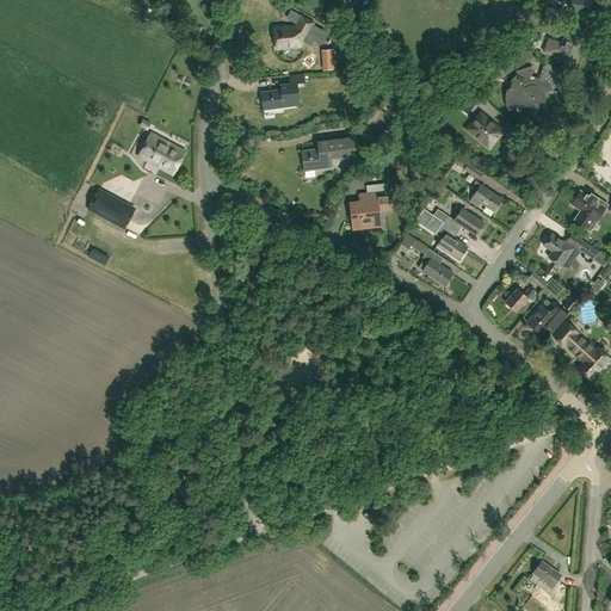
[(587,14),(588,0),(563,0),(572,1),(569,11),(587,14)]
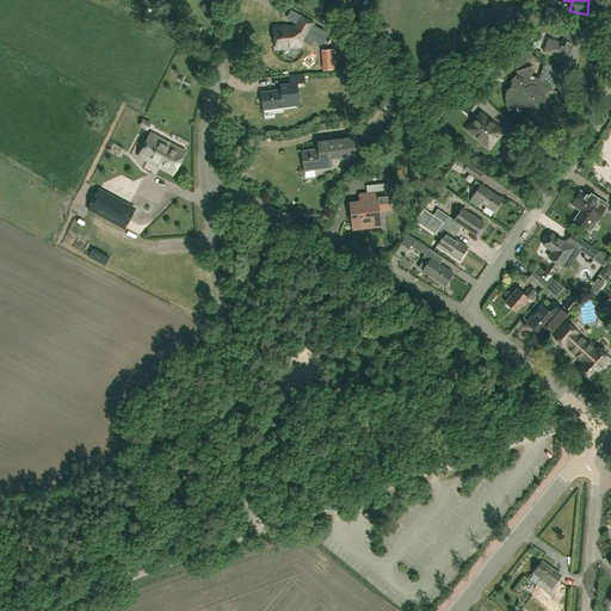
[(565,20),(565,18),(566,10),(545,6),(544,17),(565,20)]
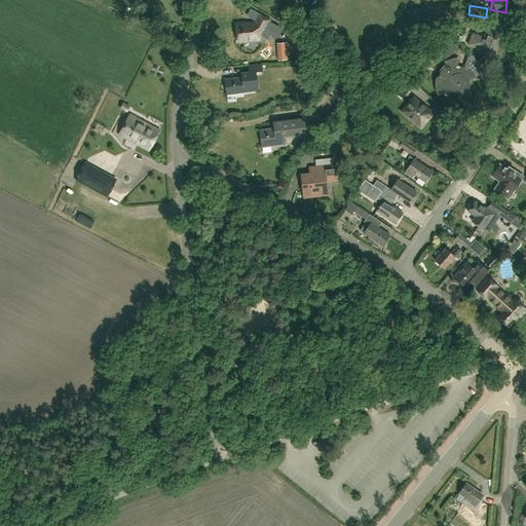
[(269,22),(270,20),(259,13),(254,23),(247,24),(246,23),(235,24),(237,41),(259,39),(264,31),(277,38),(283,29),(269,22)]
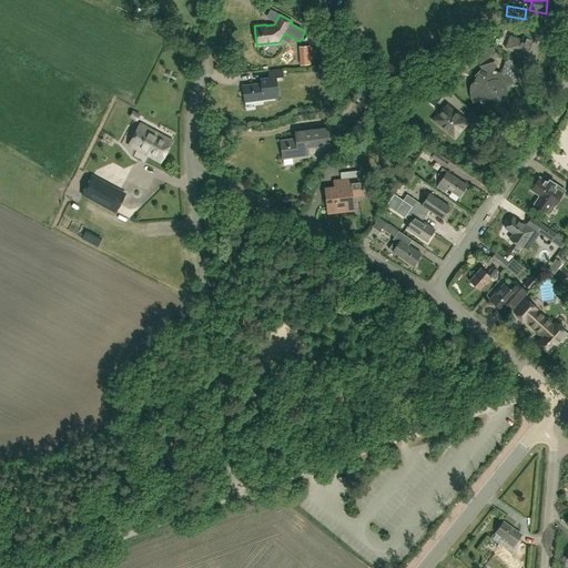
[(506,49),(518,53),(535,60),(543,37),(540,36),(544,28),(535,24),(528,24),(523,41),(510,36),(506,49)]
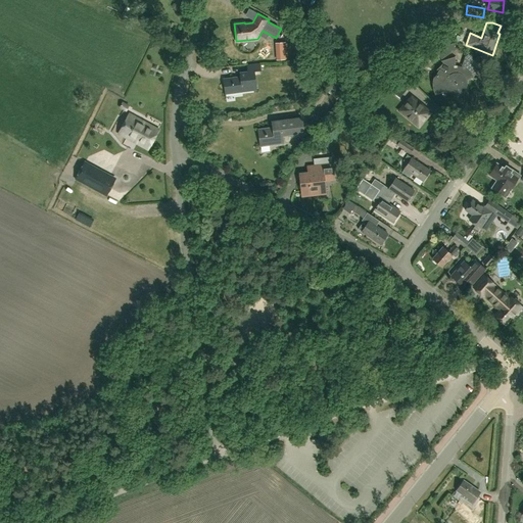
[(469,70),(464,67),(461,66),(455,65),(455,57),(450,58),(442,60),(443,63),(438,69),(440,70),(436,78),(438,79),(439,94),(447,89),(450,92),(454,93),(458,93),(461,92),(463,90),(465,87),(466,84),(465,81),(473,77),(471,74),(469,70)]
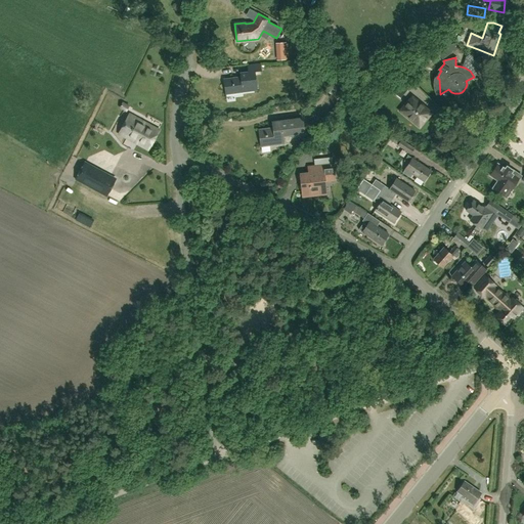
[(241,77),(223,79),(225,94),(243,92),(243,89),(256,88),(256,90),(257,90),(257,88),(255,72),(261,71),(260,64),(248,67),(248,72),(239,73),(241,77)]
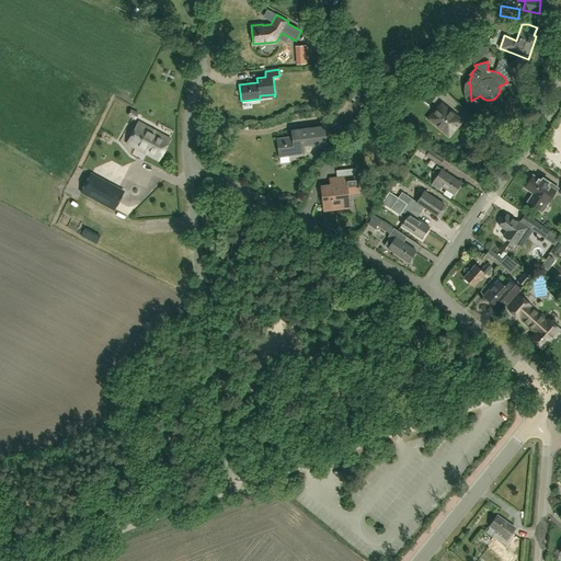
[(423,92),(419,98),(428,105),(433,100),(443,89),(432,80),(423,92)]
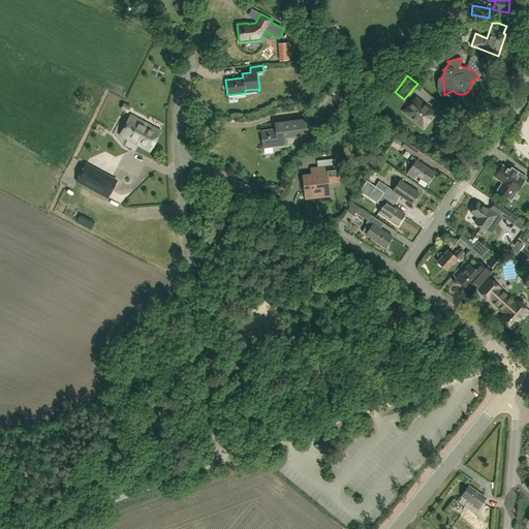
[(340,105),(355,95),(349,87),(347,88),(334,97),(340,105)]
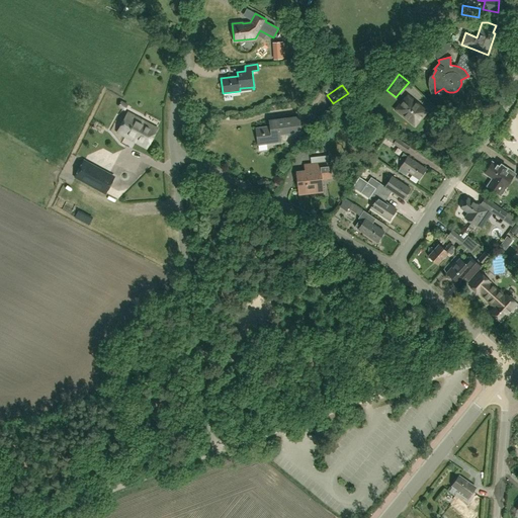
[(245,92),(228,95),(230,104),(246,100),(245,92)]
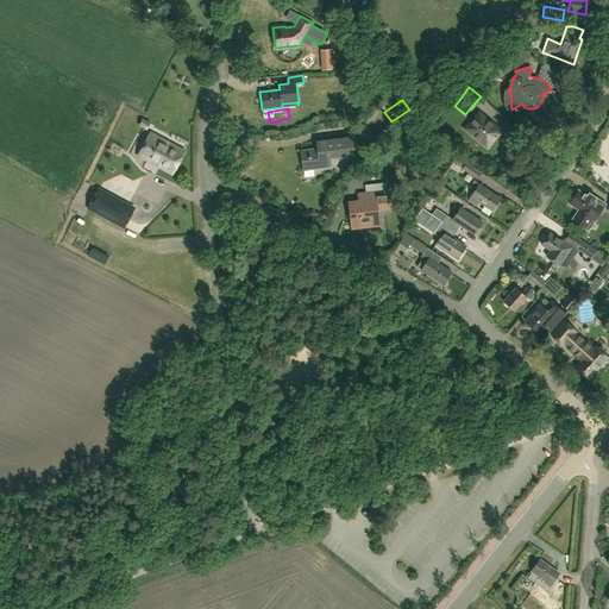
[(488,148),(502,131),(478,112),(465,129),(488,148)]
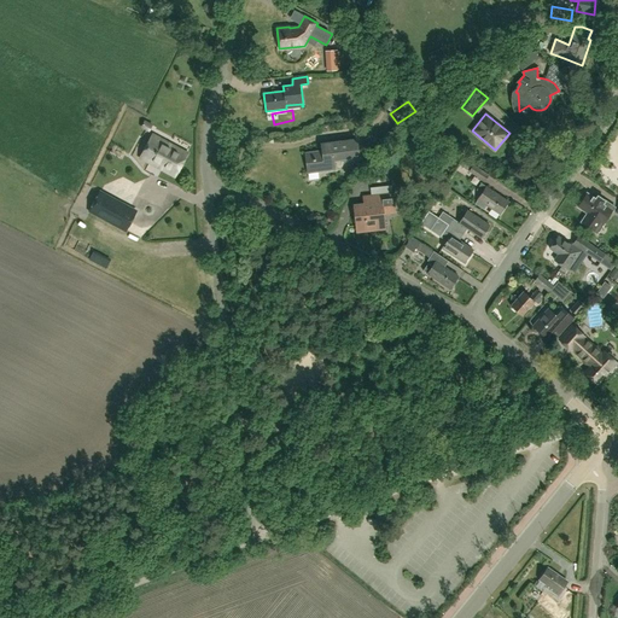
[(407,127),(409,128),(415,133),(421,126),(413,120),(407,127)]
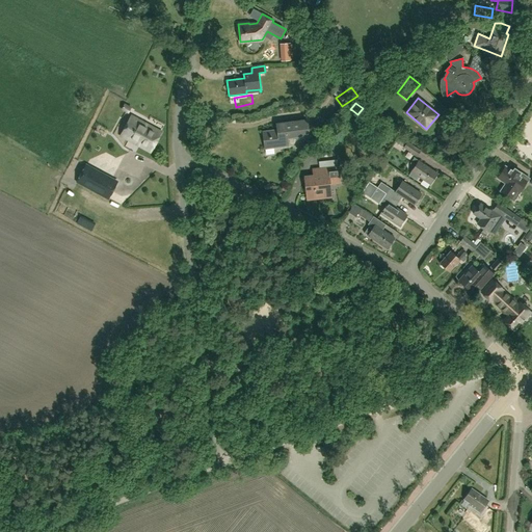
[(153,153),(163,133),(132,117),(122,137),(153,153)]
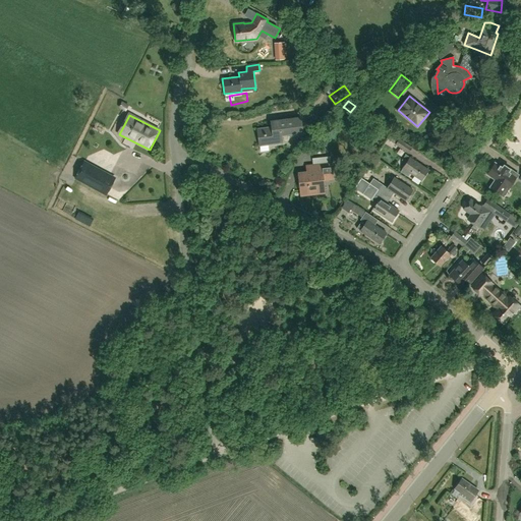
[(281,134),(302,131),(300,117),(271,121),(272,127),(257,129),(259,146),(282,142),(281,134)]
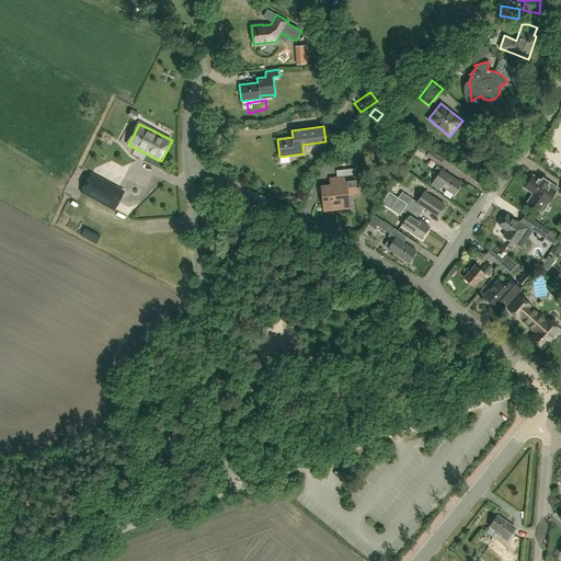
[(430,150),(425,156),(439,165),(444,159),(430,150)]
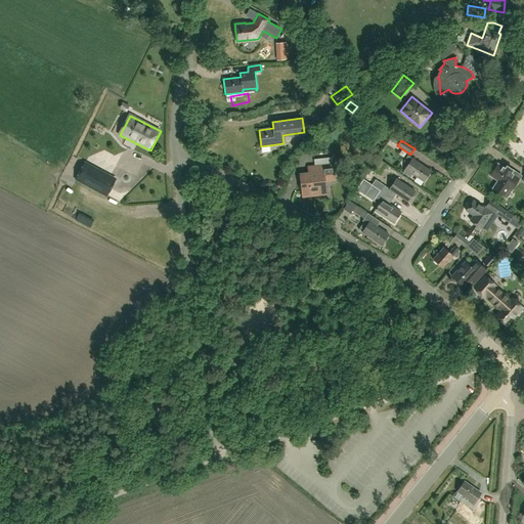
[(405,164),(407,165),(404,169),(405,169),(402,173),(410,178),(412,174),(423,181),(430,171),(411,159),(411,158),(407,155),(403,161),(406,163),(405,164)]
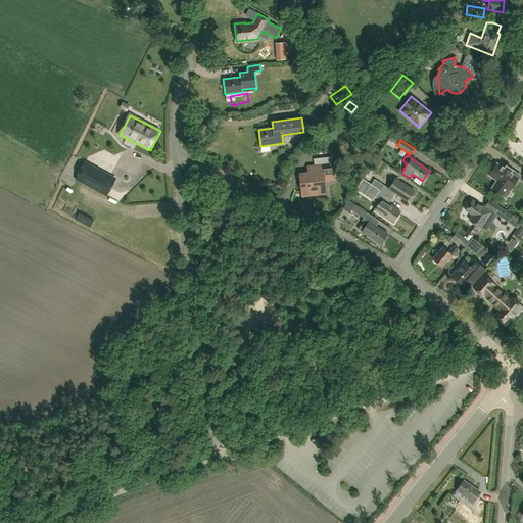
[(369,168),(377,173),(380,175),(386,164),(376,157),(369,168)]
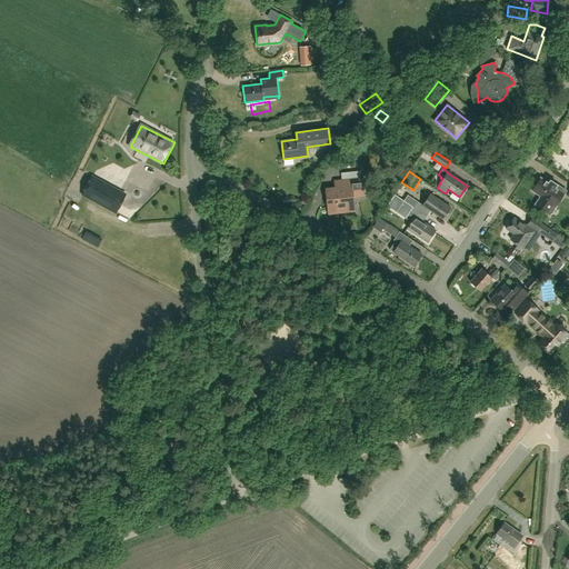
[(116,212),(126,195),(92,177),(82,195),(116,212)]
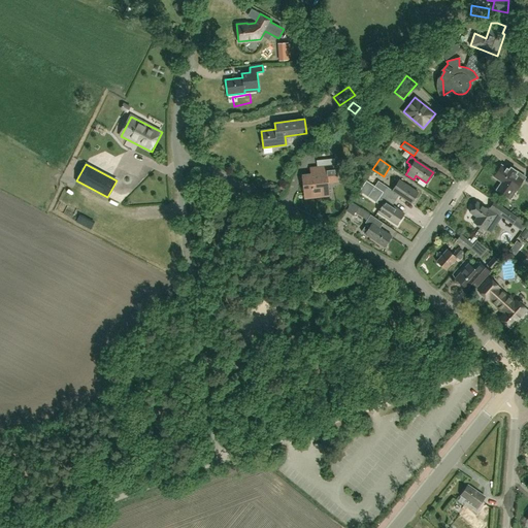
[(310,175),(303,176),(305,197),(320,196),(320,191),(328,190),(327,182),(337,180),(335,164),(318,166),(319,174),(310,175)]
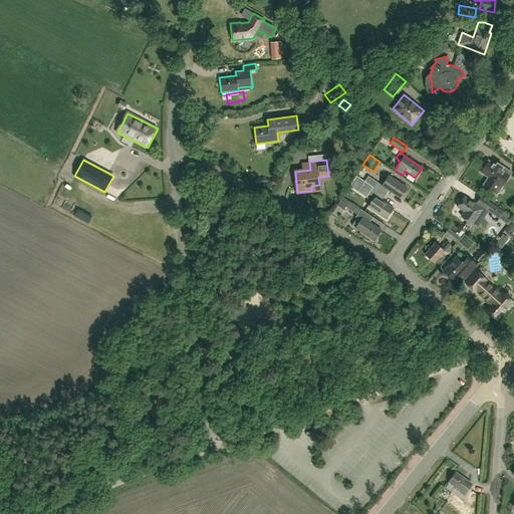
[(488,160),(480,172),(488,177),(483,185),(494,193),(500,185),(502,187),(512,173),(507,170),(497,163),(495,165),(488,160)]
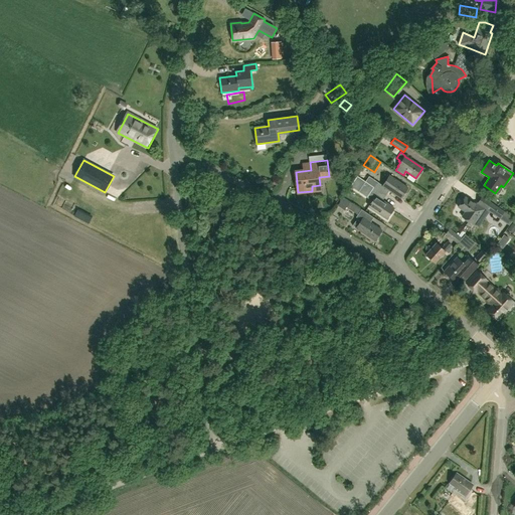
[(369,176),(365,182),(373,187),(386,195),(389,190),(390,191),(400,198),(407,187),(389,175),(382,185),(377,182),(369,176)]
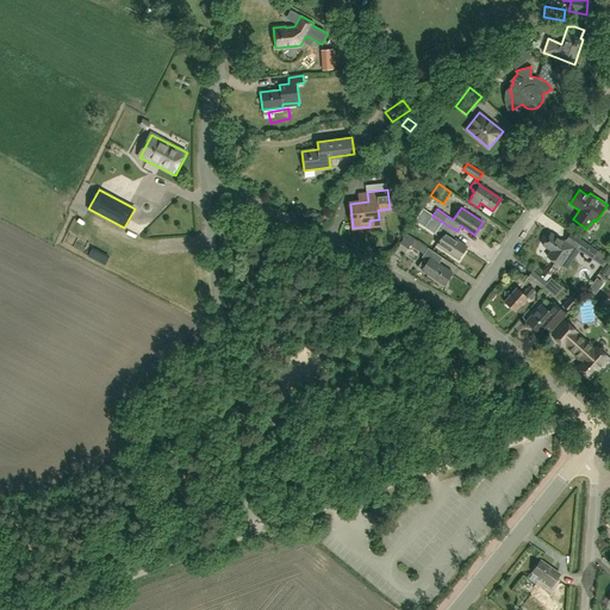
[(433,216),(424,228),(434,234),(441,238),(436,244),(458,259),(466,247),(454,238),(453,237),(458,231),(442,222),(433,216)]
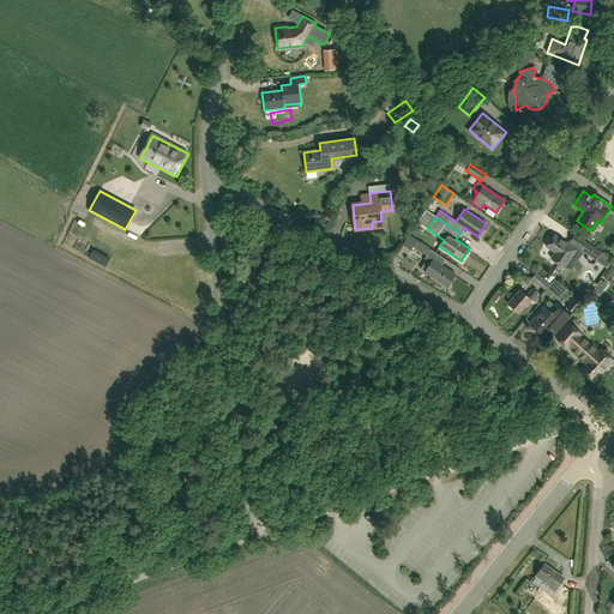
[(554,252),(554,253),(551,258),(565,268),(578,248),(569,241),(567,244),(554,234),(546,246),(554,252)]
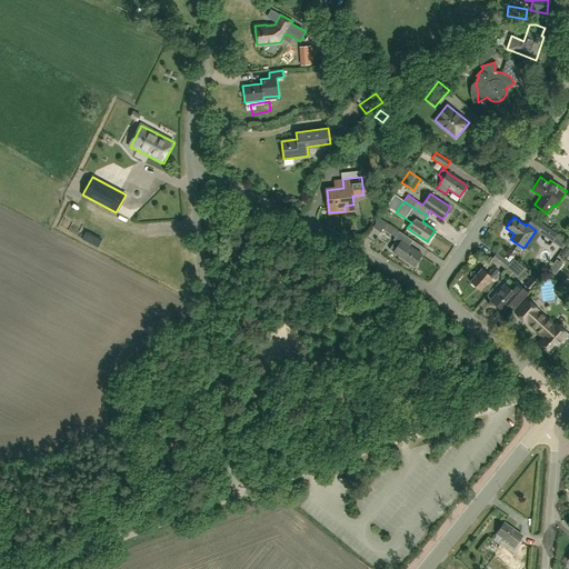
[(421,255),(409,246),(412,240),(400,232),(386,222),(382,229),(397,238),(395,241),(398,243),(392,251),(413,266),(421,255)]
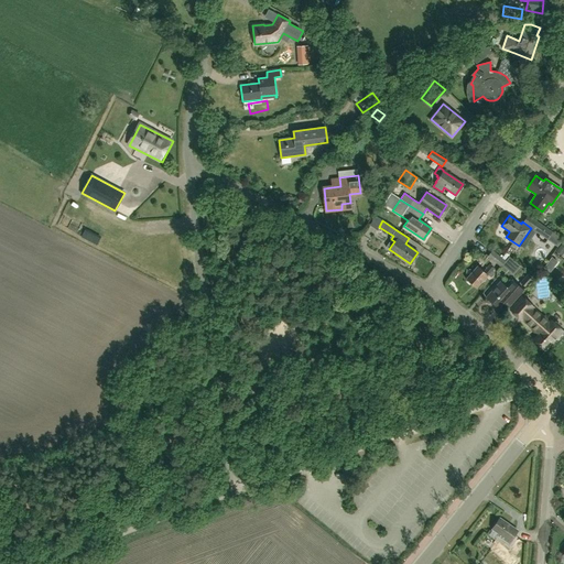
[(532,229),(546,239),(557,247),(563,240),(553,232),(538,221),(532,229)]
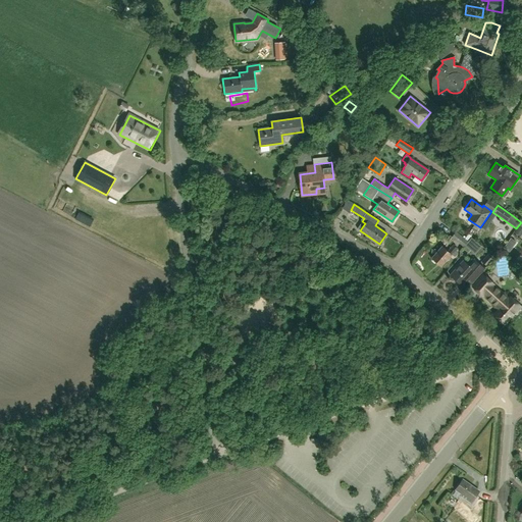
[(463,247),(467,241),(456,231),(452,237),(463,247)]
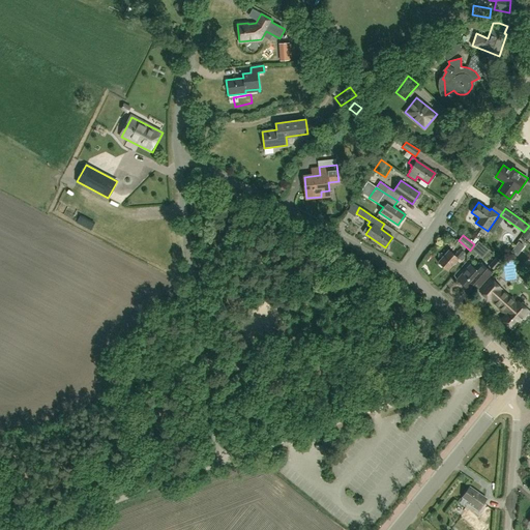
[(447,270),(465,252),(461,248),(454,255),(448,249),(438,262),(447,270)]
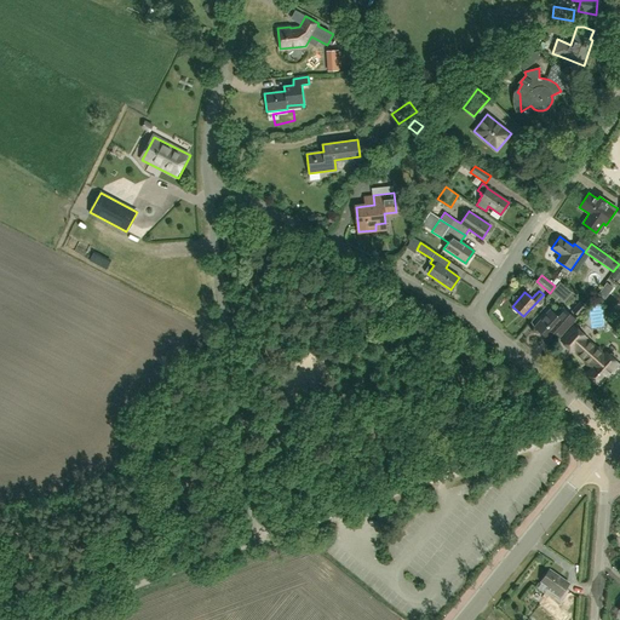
[(581,302),(573,313),(578,317),(587,306),(581,302)]
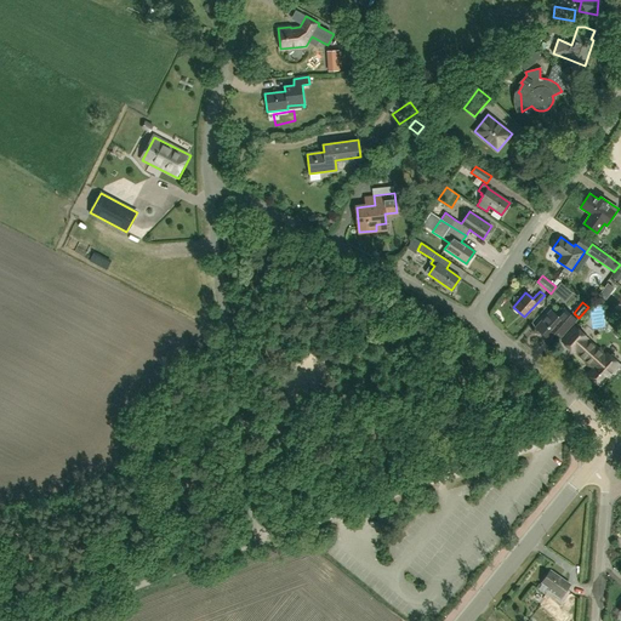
[(551,311),(535,328),(548,340),(554,332),(558,328),(564,332),(576,319),(567,311),(559,318),(557,315),(551,311)]
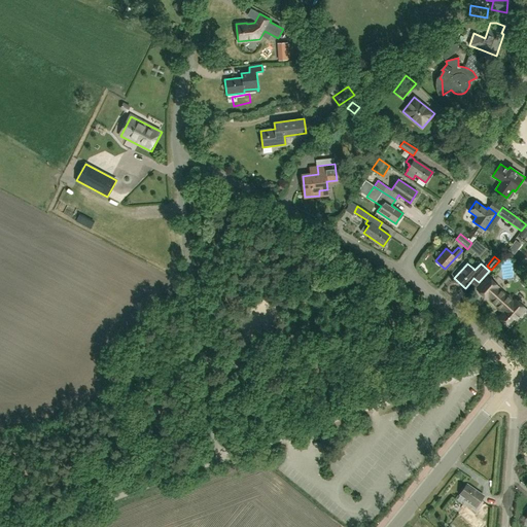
[(438,288),(444,272),(432,268),(426,283),(438,288)]
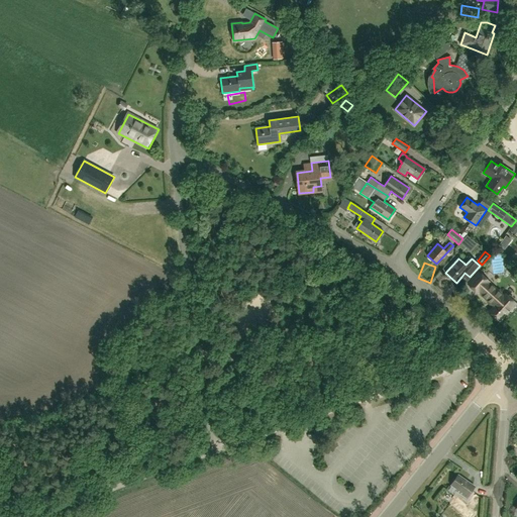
[(510,299),(509,301),(488,282),(489,281),(479,272),(468,284),(478,293),(479,292),(494,306),(489,311),(499,320),(509,309),(510,310),(516,304),(510,299)]
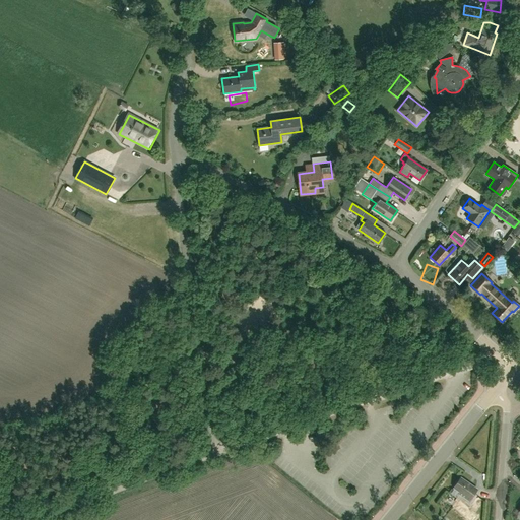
[(469,501),(476,490),(460,477),(453,488),(459,492),(458,494),(469,501)]
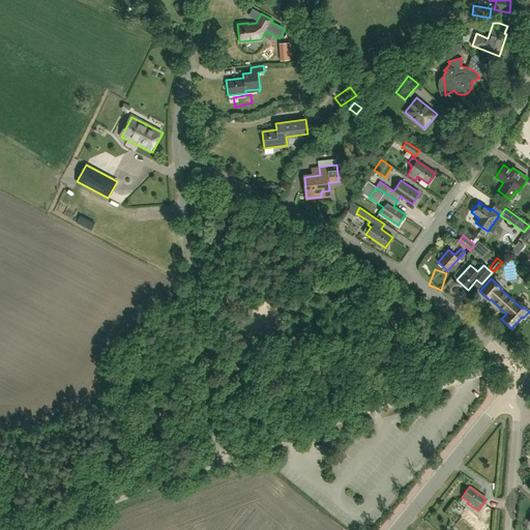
[(470,513),(465,520),(476,529),(478,529),(483,525),(470,513)]
